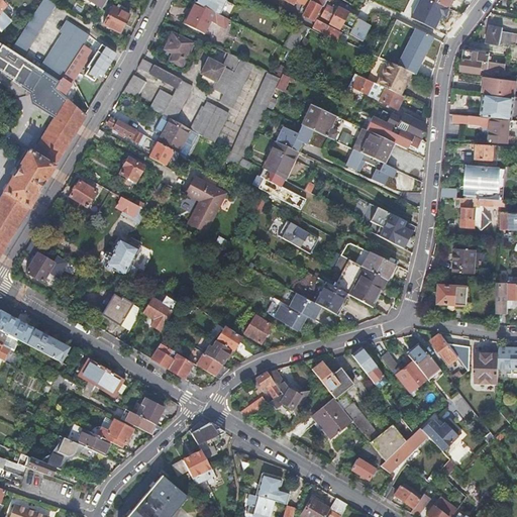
[(54,0),(42,0),(11,52),(21,58),(57,2),(54,0)]
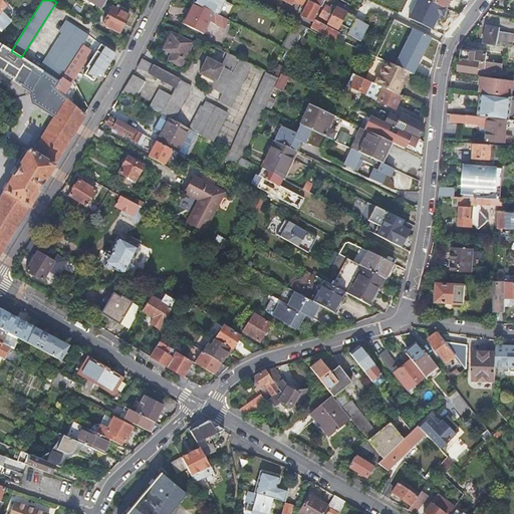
[(104,0),(83,0),(100,9),(106,0),(104,0)]
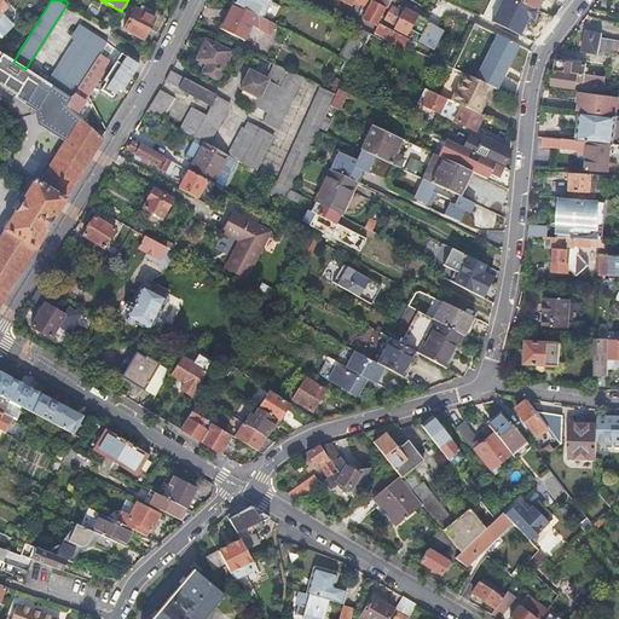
[(235,0),(233,3),(261,17),(270,0),(235,0)]
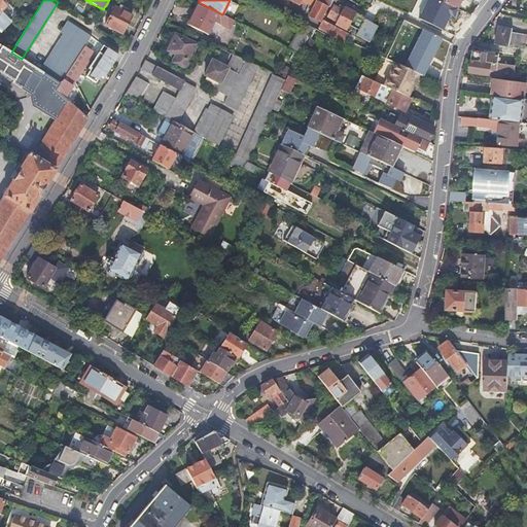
[(334,3),(335,0),(318,0),(317,2),(319,3),(327,7),(330,9),(331,7),(334,3)]
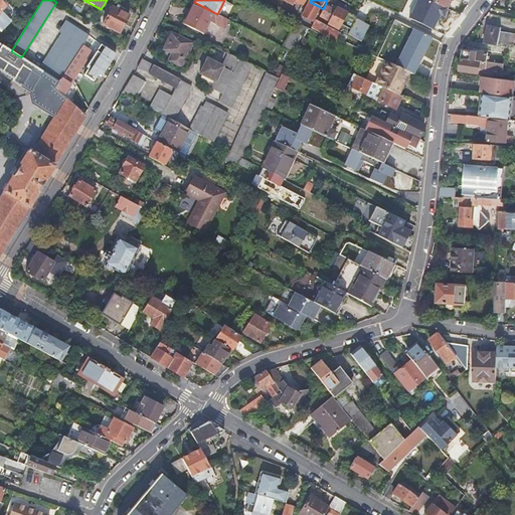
[(351,6),(339,0),(331,0),(329,4),(326,3),(324,7),(326,8),(331,11),(333,7),(347,14),(351,6)]
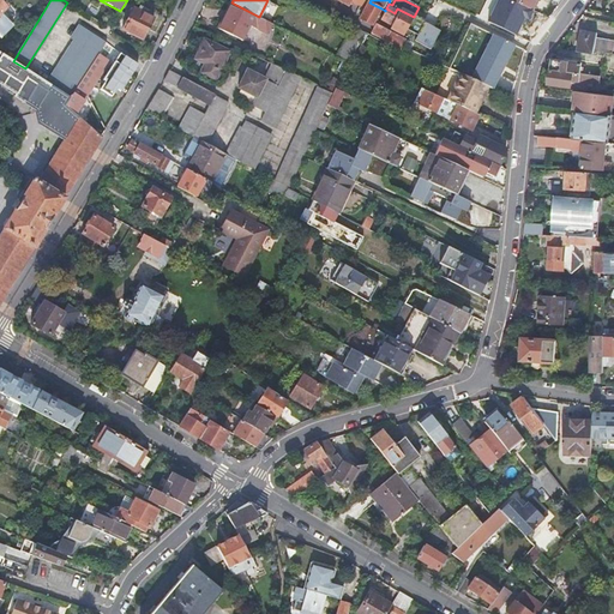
[(507,0),(530,11),(535,0),(507,0)]
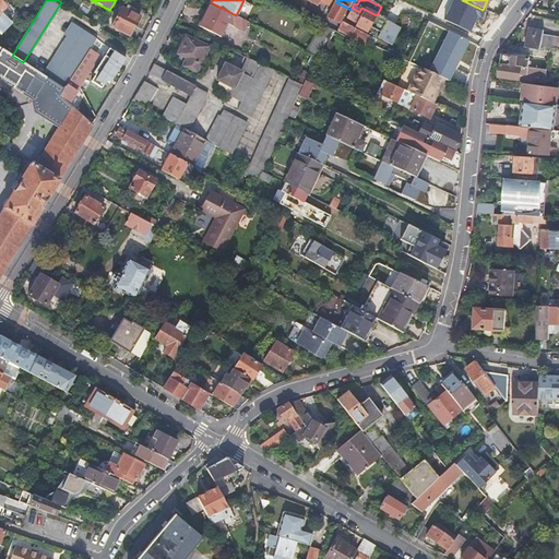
[(236,15),(211,2),(199,25),(221,37),(227,24),(234,27),(239,18),(236,15)]
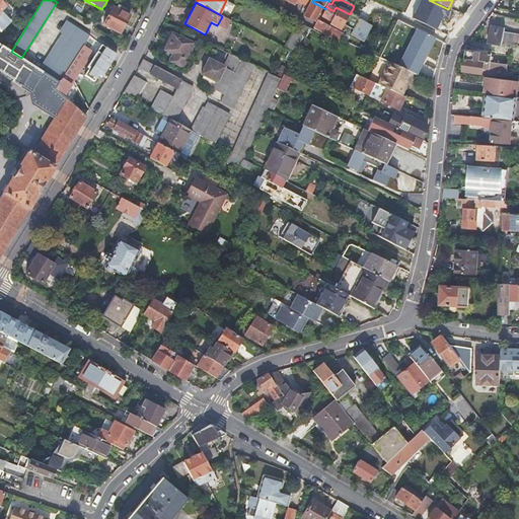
[(314,3),(312,2),(305,16),(315,22),(322,7),(314,3)]
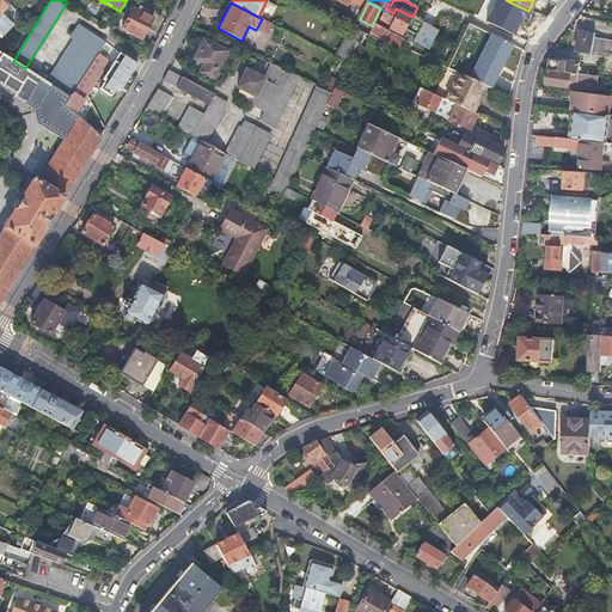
[(0,4),(0,31),(7,36),(16,23),(1,14),(6,7),(0,4)]
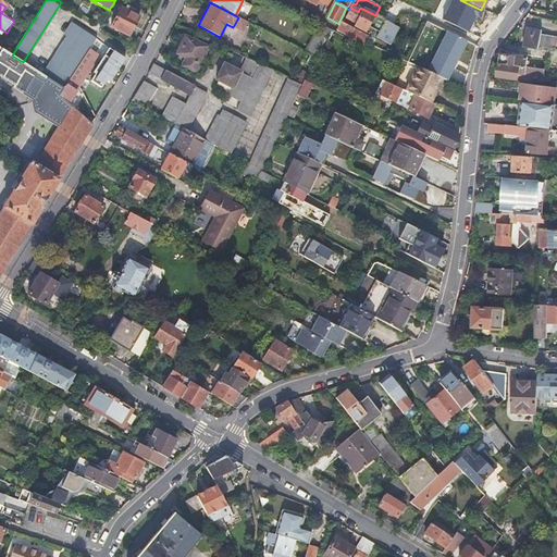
[(120,8),(110,28),(127,37),(138,17),(120,8)]
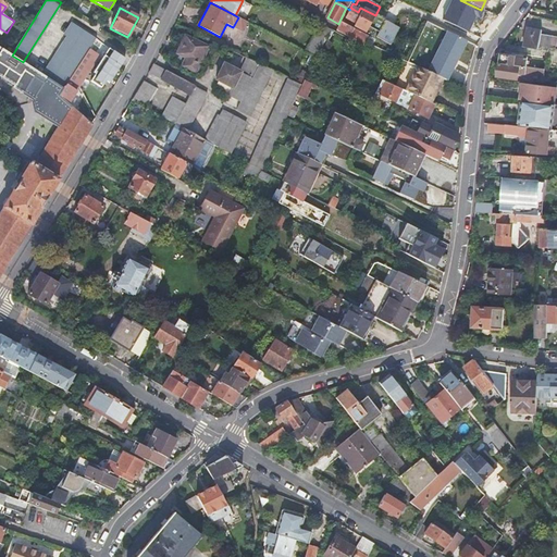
[(367,33),(375,15),(360,8),(358,12),(353,9),(345,22),(367,33)]
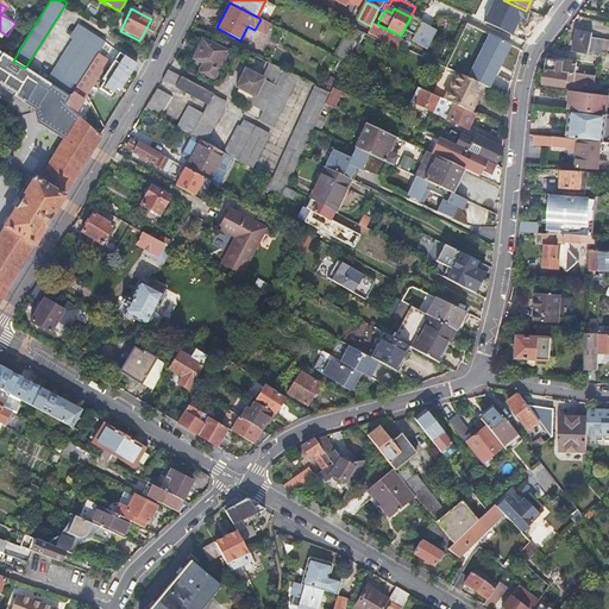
[(508,12),(500,30),(519,39),(527,20),(508,12)]
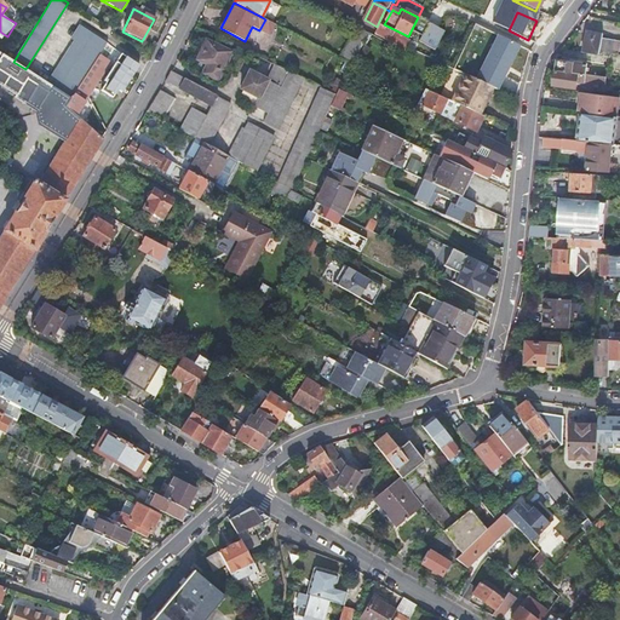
[(418,42),(435,50),(445,30),(426,22),(418,42)]
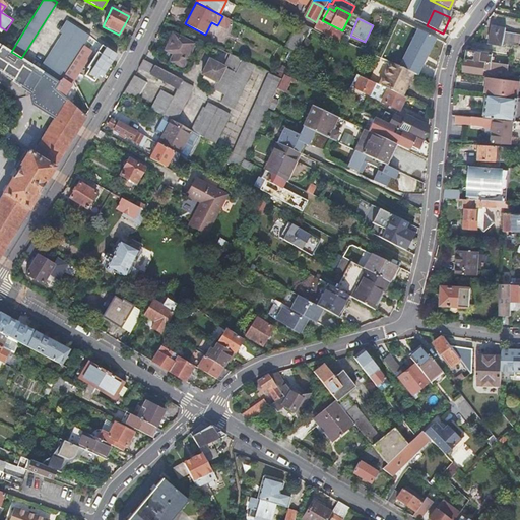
[(40,69),(60,82),(80,50),(87,39),(89,35),(87,33),(67,19),(60,31),(63,34),(40,69)]
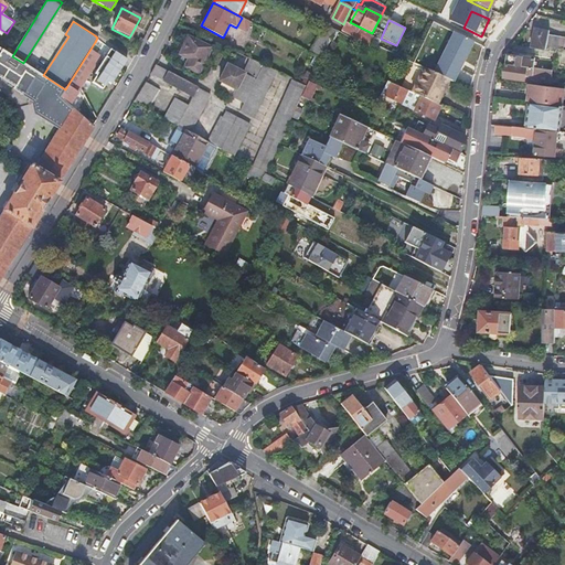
[(370,44),(374,38),(356,29),(353,36),(360,39),(358,42),(368,48),(370,44)]
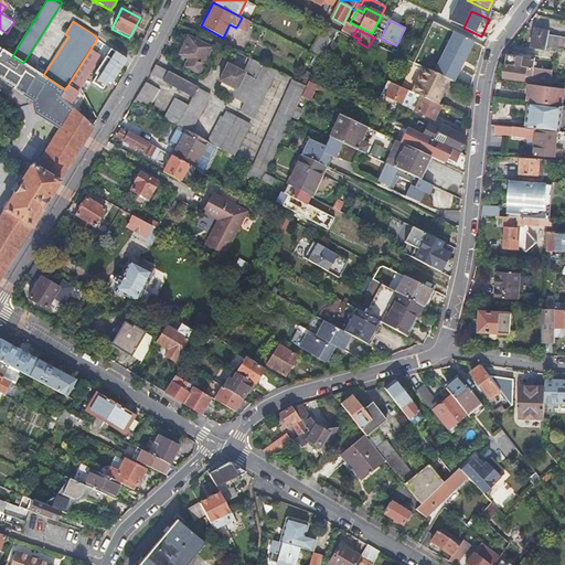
[(546,49),(553,50),(560,51),(562,38),(545,34),(546,32),(532,30),(529,48),(544,51),(546,49)]
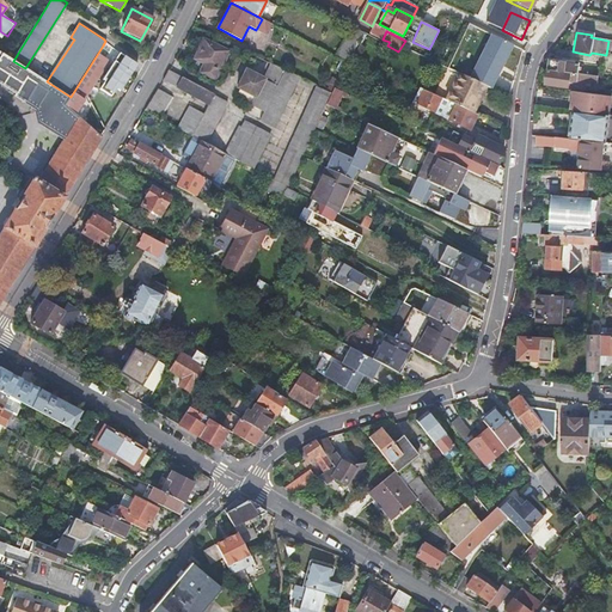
[(513,46),(491,35),(471,79),(488,86),(493,89),(513,46)]
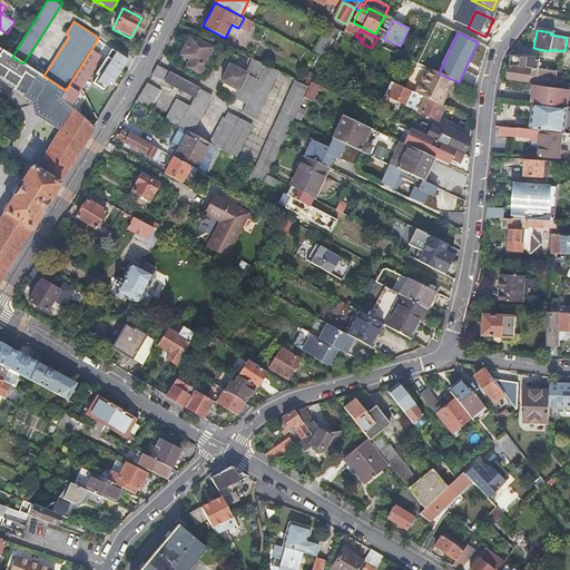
[(313,49),(322,56),(332,42),(323,36),(313,49)]
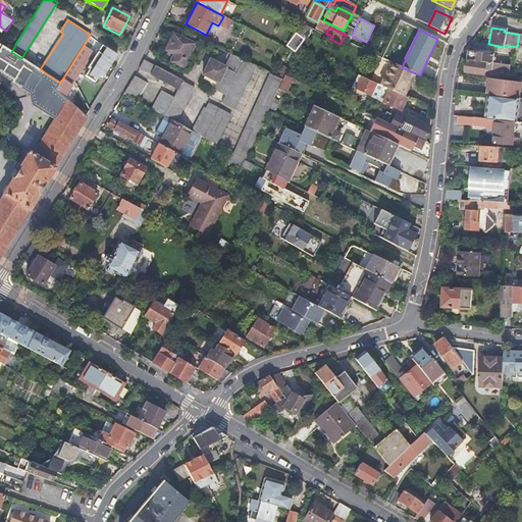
[(168,51),(165,58),(184,67),(195,45),(173,35),(166,50),(168,51)]
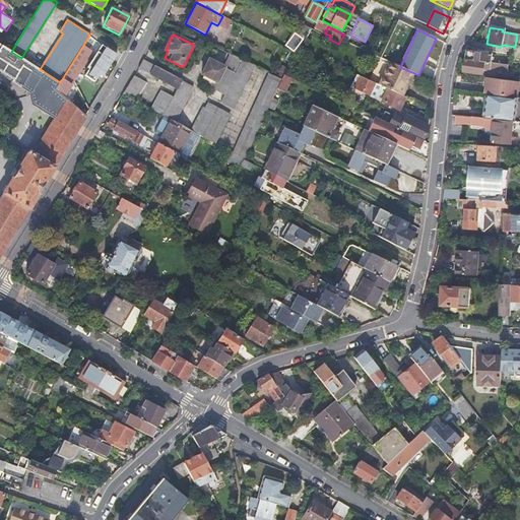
[(0,72),(13,80),(11,82),(30,94),(28,96),(30,105),(55,119),(33,154),(27,151),(2,193),(3,194),(0,199),(0,254),(21,219),(83,120),(87,114),(61,99),(53,93),(60,82),(40,69),(39,69),(22,59),(21,58),(11,52),(0,45),(0,72)]
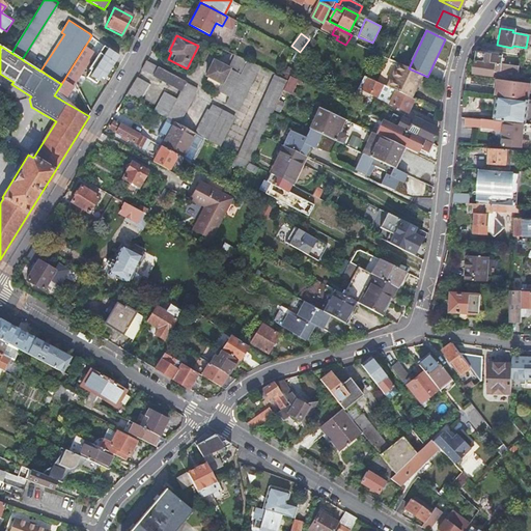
[(112,56),(96,47),(83,71),(84,72),(80,79),(90,85),(94,78),(99,80),(112,56)]
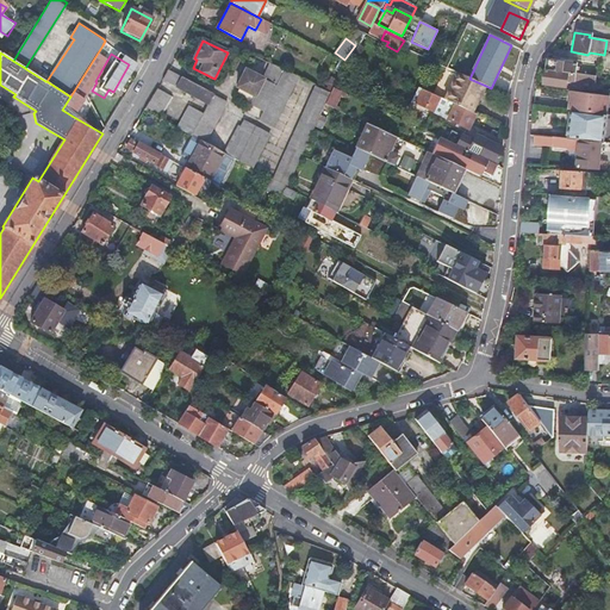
[(598,57),(593,76),(604,80),(609,60),(598,57)]
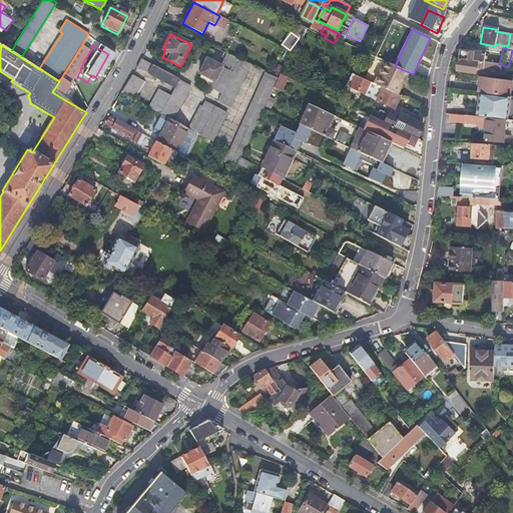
[(52,92),(60,97),(87,54),(79,49),(59,81),(52,92)]
